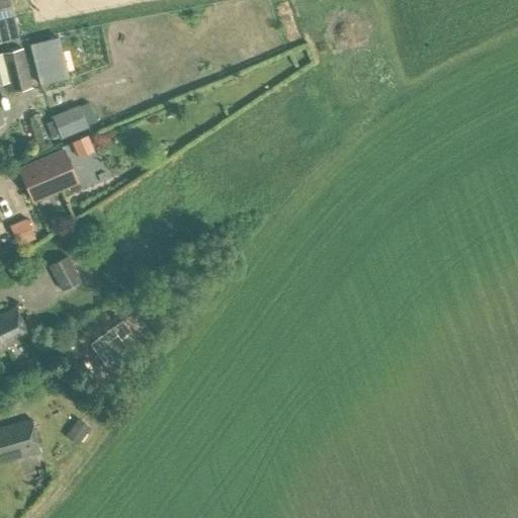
[(8,0),(0,0),(0,41),(18,38),(8,0)]
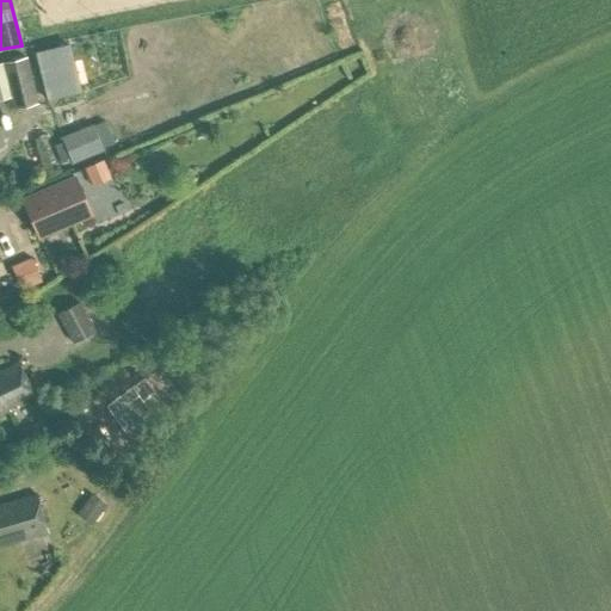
[(0,102),(10,99),(13,111),(38,104),(26,57),(0,63),(0,102)]
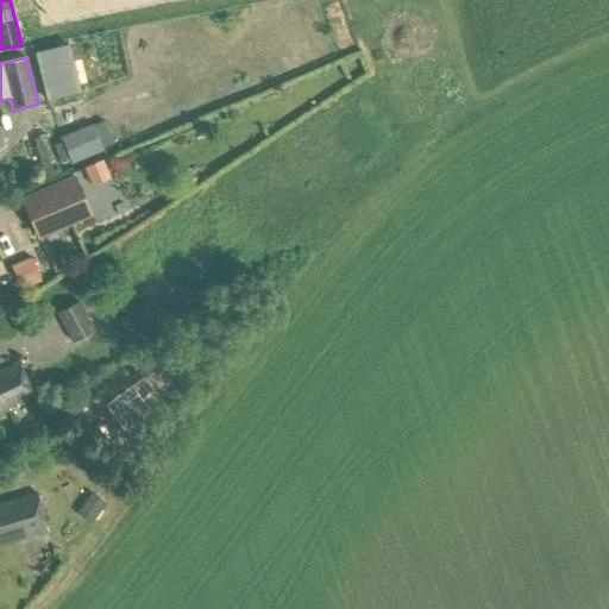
[(63,126),(107,120),(105,99),(60,106),(63,126)]
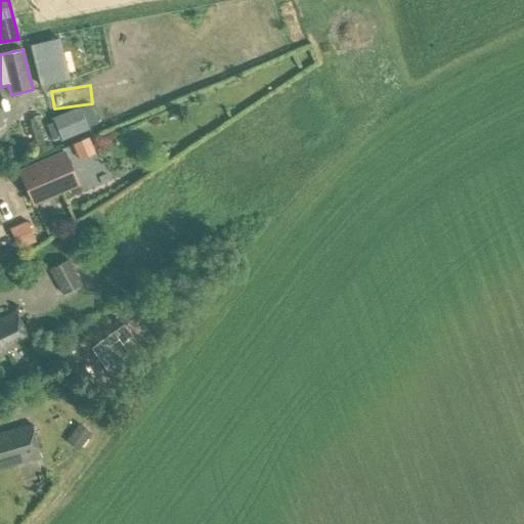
[(79,108),(79,107),(52,118),(62,141),(88,130),(88,128),(97,124),(89,104),(79,108)]
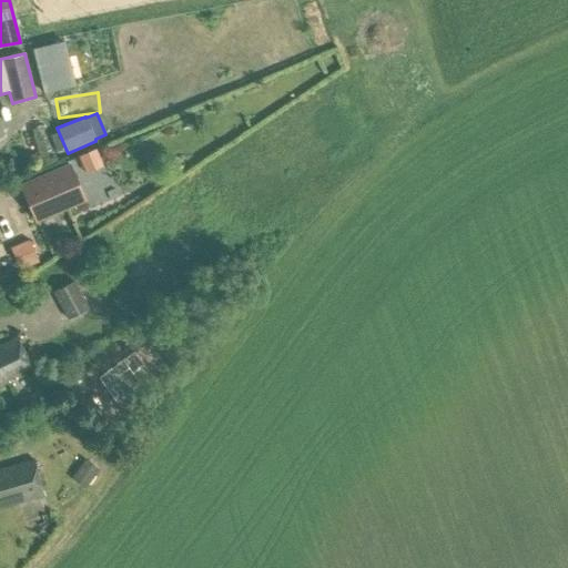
[(79,156),(85,173),(102,166),(95,149),(79,156)]
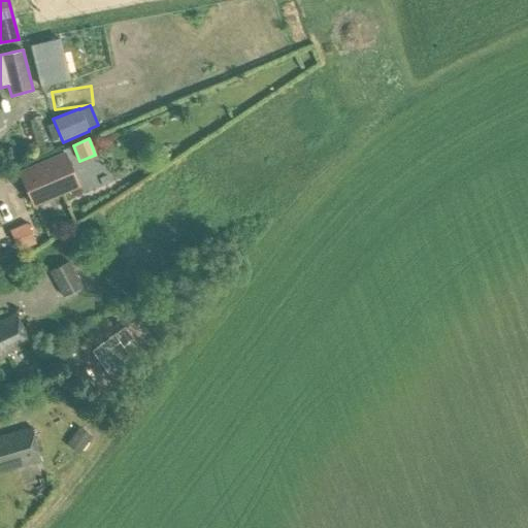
[(19,171),(33,206),(79,187),(65,152),(19,171)]
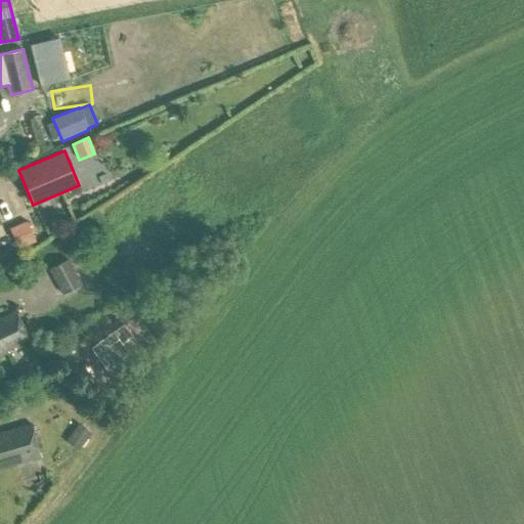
[(9,229),(18,249),(35,242),(27,221),(9,229)]
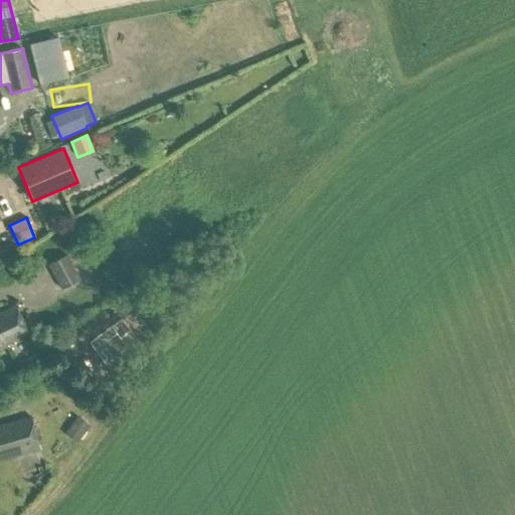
[(78,279),(65,255),(49,265),(61,288),(78,279)]
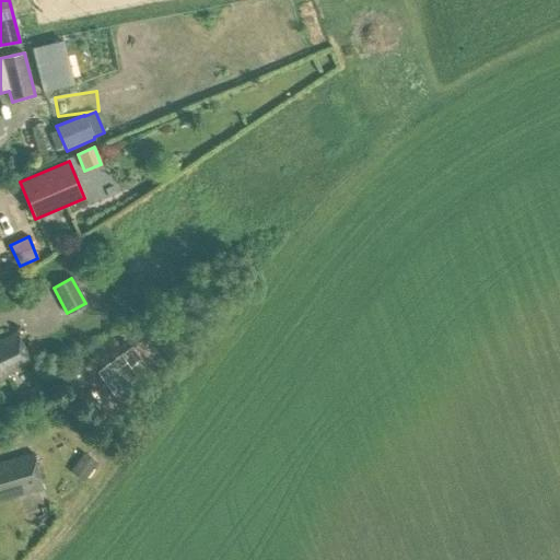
[(0,381),(33,366),(18,333),(0,340),(0,381)]
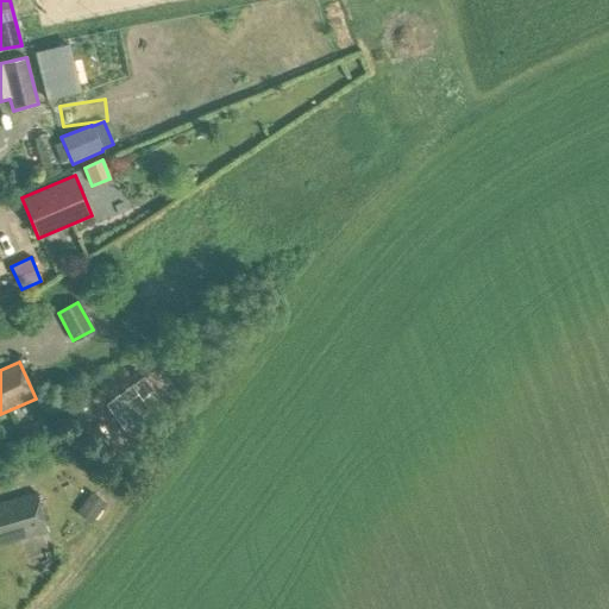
[(124,435),(167,405),(145,374),(102,406),(124,435)]
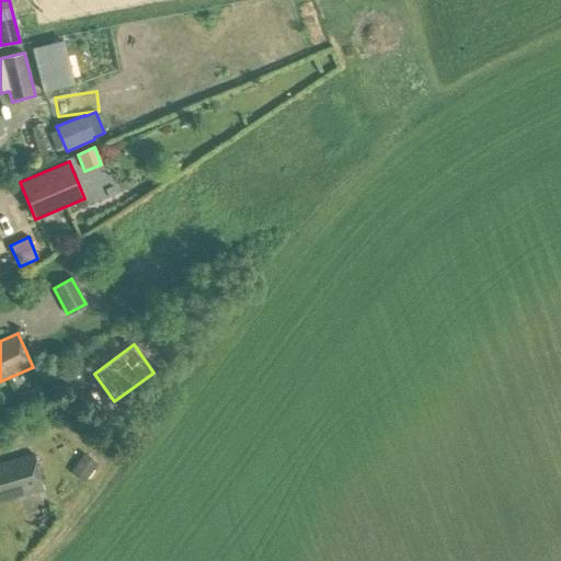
[(0,502),(44,490),(34,455),(0,464),(0,502)]
